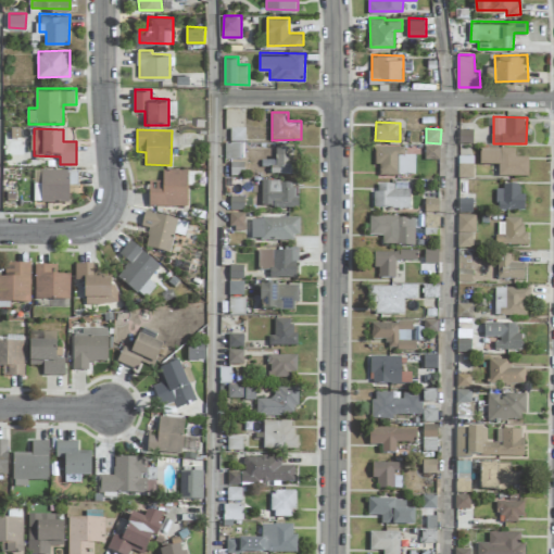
[(474,129),(461,129),(460,142),(474,143),(474,129)]
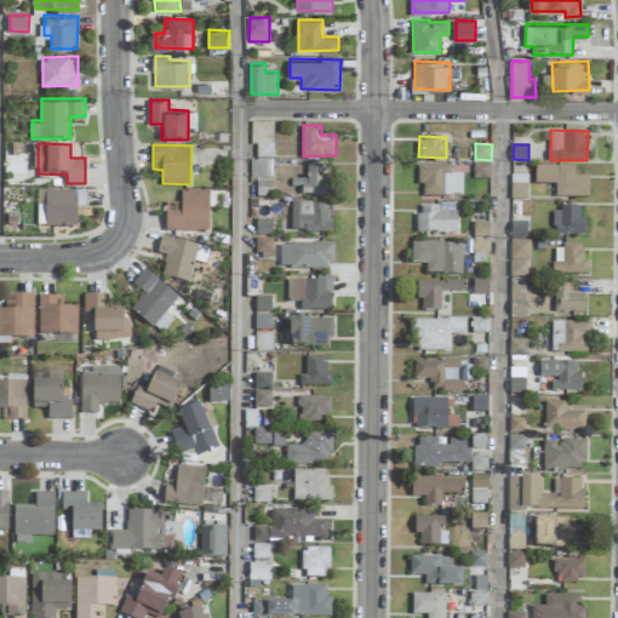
[(252,177),(269,177),(268,159),(251,159),(252,177)]
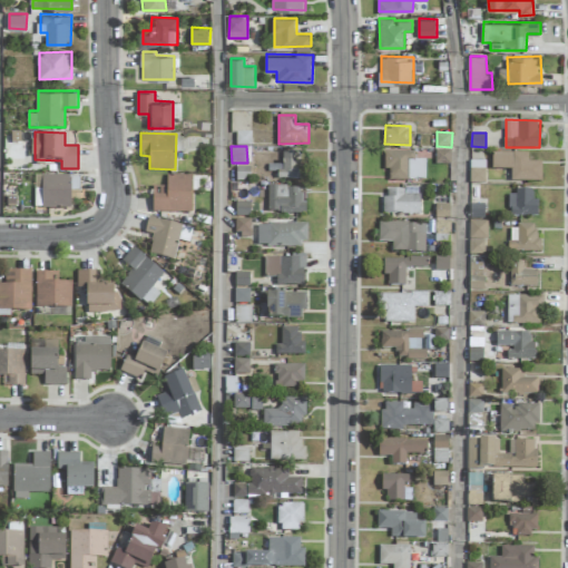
[(451,164),(451,148),(436,148),(436,164),(451,164)]
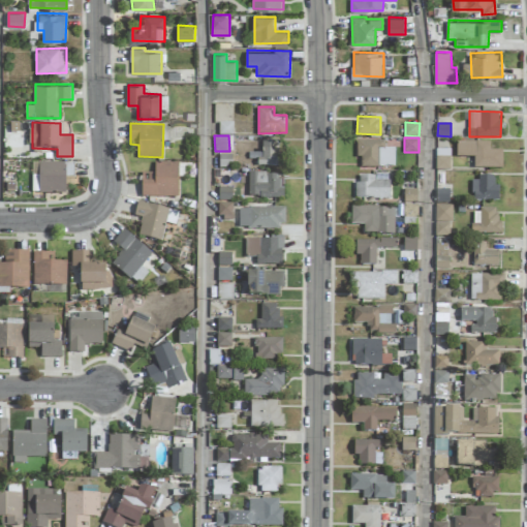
[(278,141),(261,140),(260,164),(282,164),(282,149),(278,149),(278,141)]
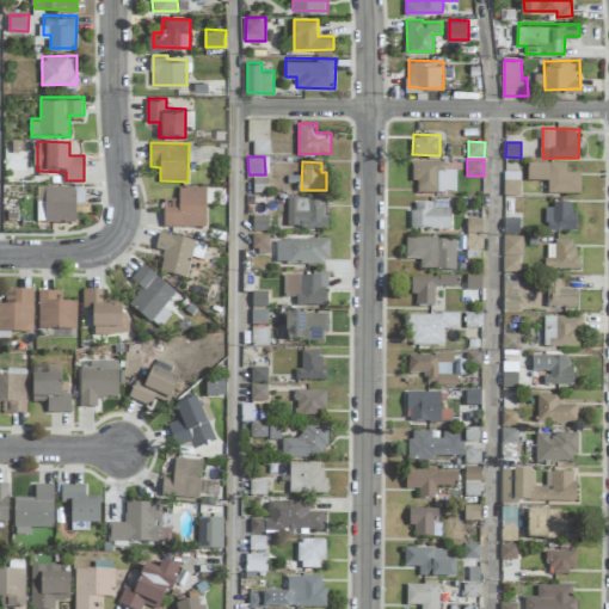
[(446,161),(414,161),(414,191),(457,191),(457,170),(446,170),(446,161)]
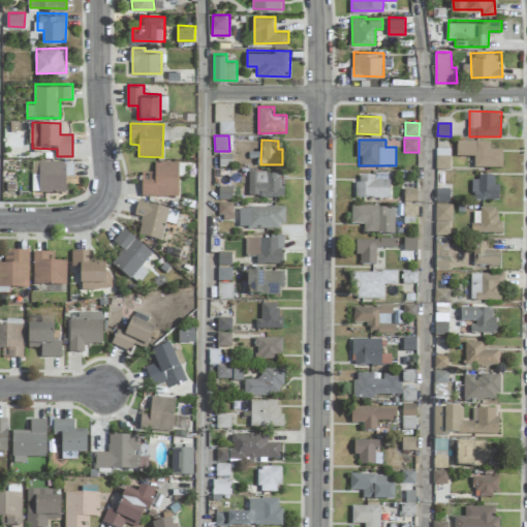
[(490,141),(458,141),(458,155),(475,156),(474,166),(503,167),(503,149),(490,149),(490,141)]
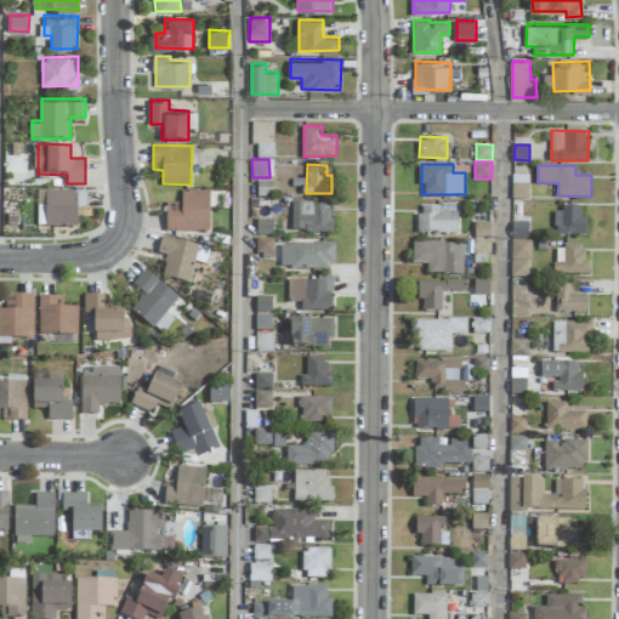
[(511,198),(529,198),(529,174),(512,174),(511,198)]
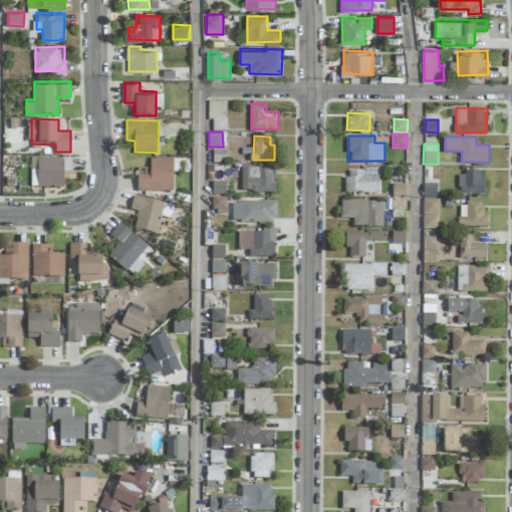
[(32,186),(64,187),(64,171),(72,171),(72,157),(38,157),(38,170),(32,170),(32,186)]
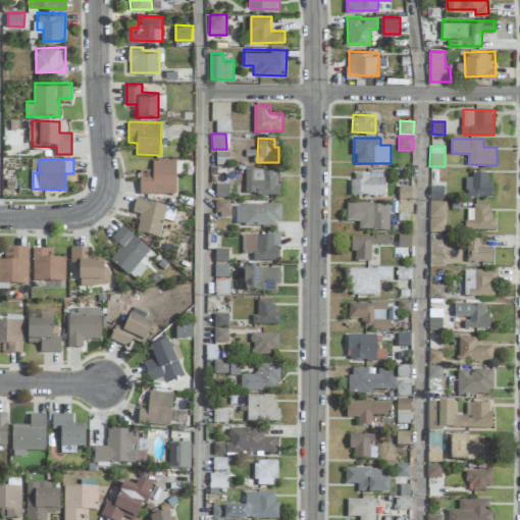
[(140,193),(176,193),(177,159),(153,159),(153,169),(141,169),(140,193)]
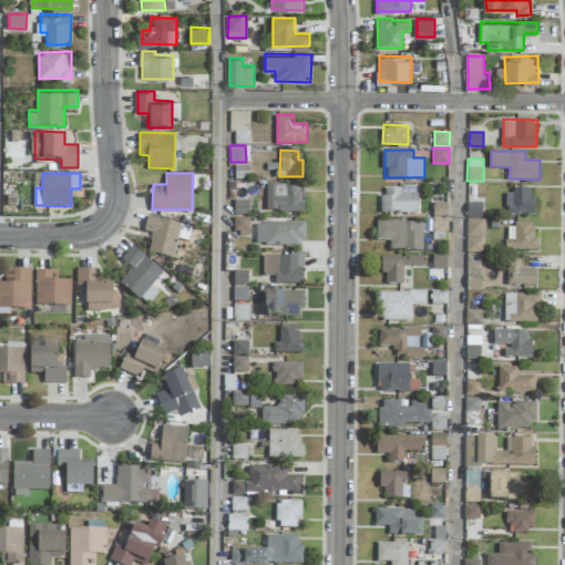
[(302,211),(302,184),(268,184),(268,211),(302,211)]
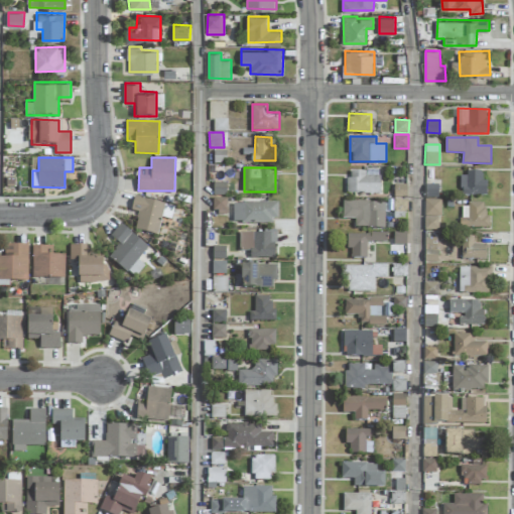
[(349,191),(381,193),(381,175),(366,174),(366,170),(349,169),(349,191)]
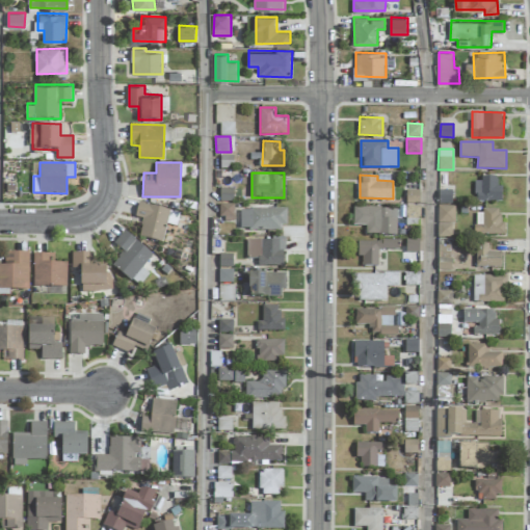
[(501,201),(500,177),(475,177),(475,201),(501,201)]
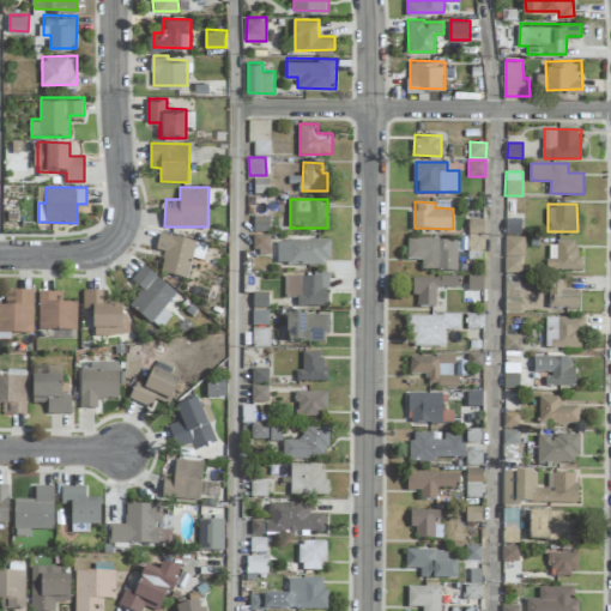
[(485,218),(470,218),(470,233),(484,234),(485,218)]
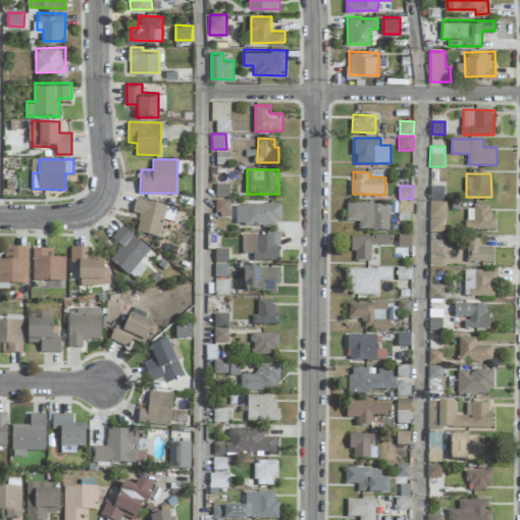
[(444,186),(431,186),(431,198),(444,198),(444,186)]
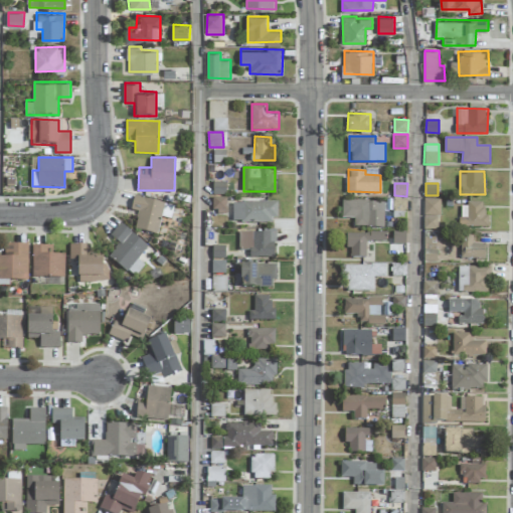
[(135,228),(158,233),(162,215),(172,217),(174,203),(134,196),(132,209),(139,210),(135,228)]
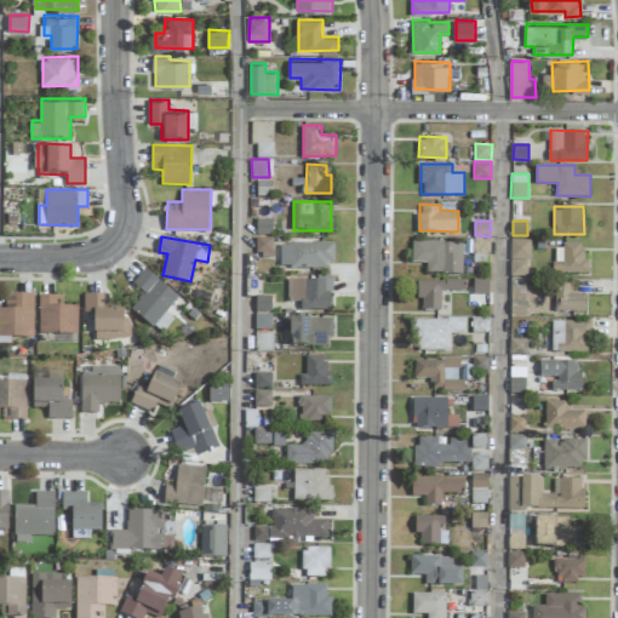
[(273,236),(258,236),(259,257),(274,257),(273,236)]
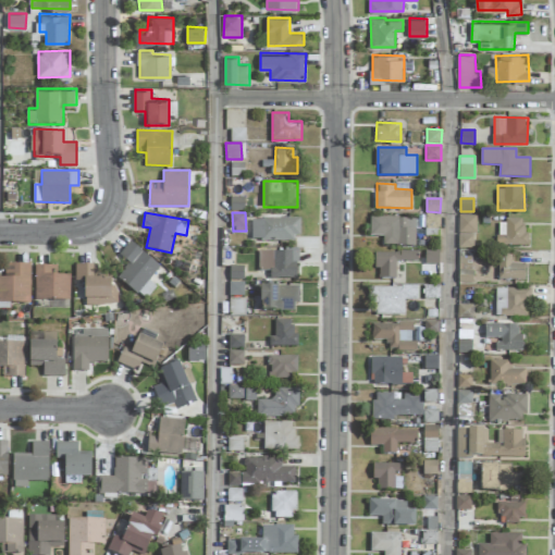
[(440,234),(440,214),(426,214),(426,229),(431,229),(432,235),(440,234)]
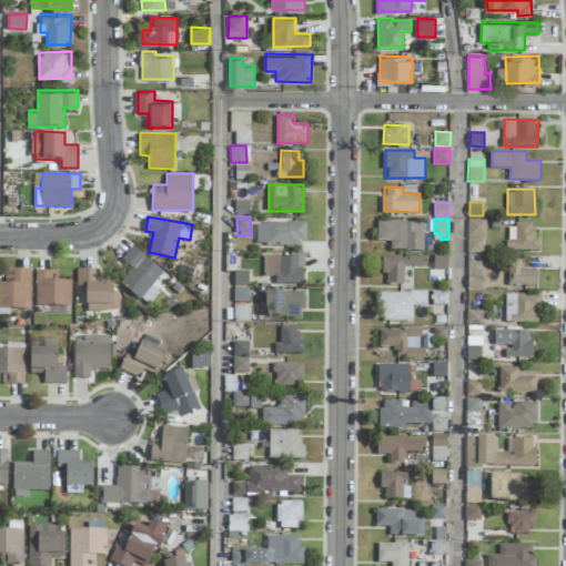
[(487,219),(468,219),(468,236),(486,236),(487,219)]
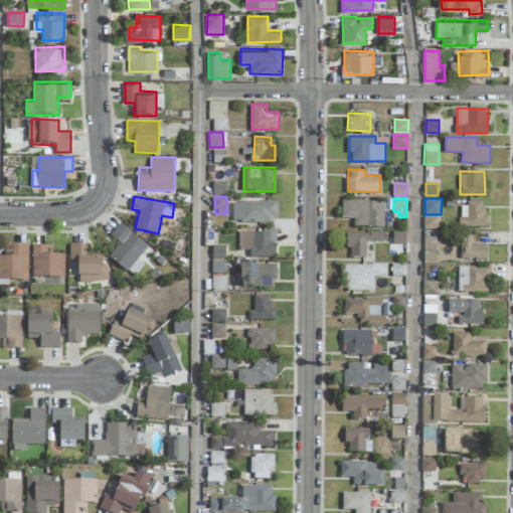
[(342,217),(355,217),(355,225),(383,226),(384,200),(343,199),(342,217)]
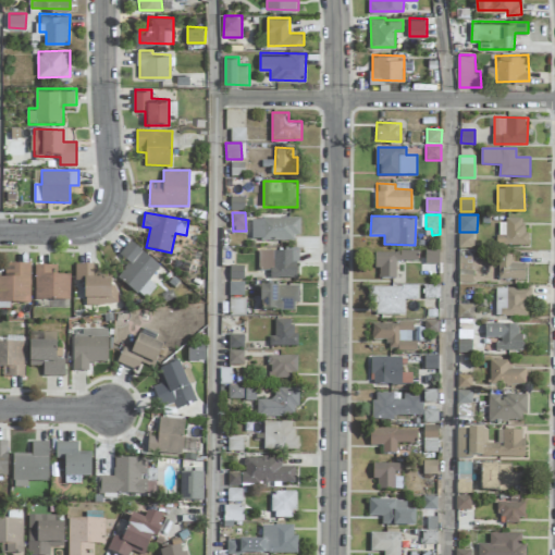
[(253,239),(299,241),(299,218),(254,217),(253,239)]
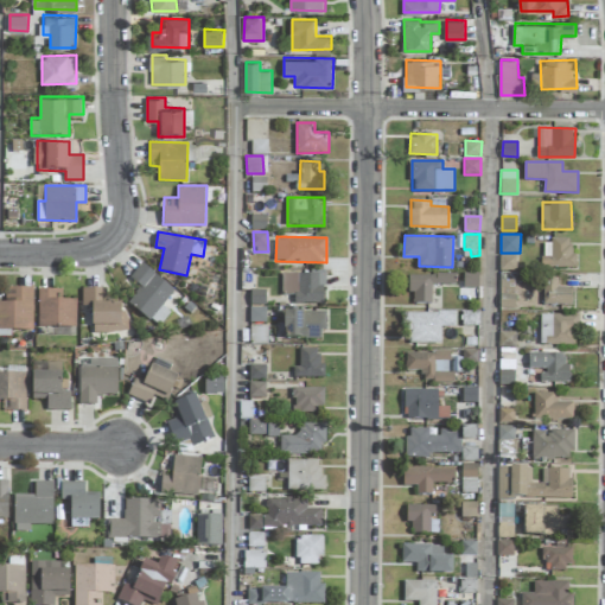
[(573,237),(552,237),(553,256),(545,256),(545,267),(574,267),(573,237)]
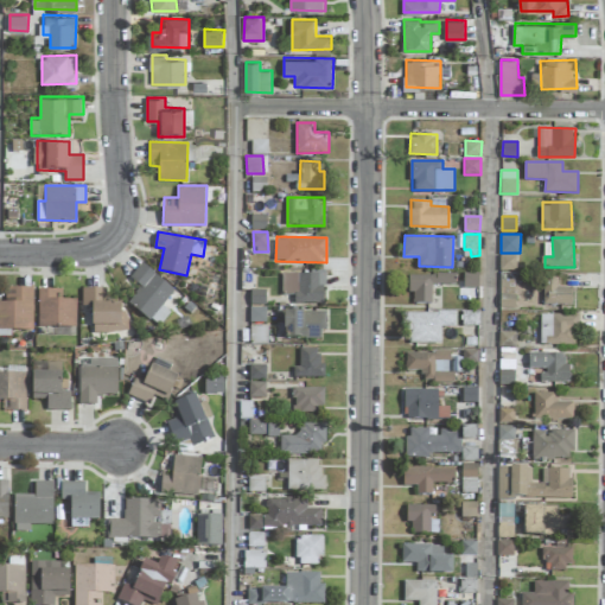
[(517,269),(517,254),(502,254),(501,269),(517,269)]
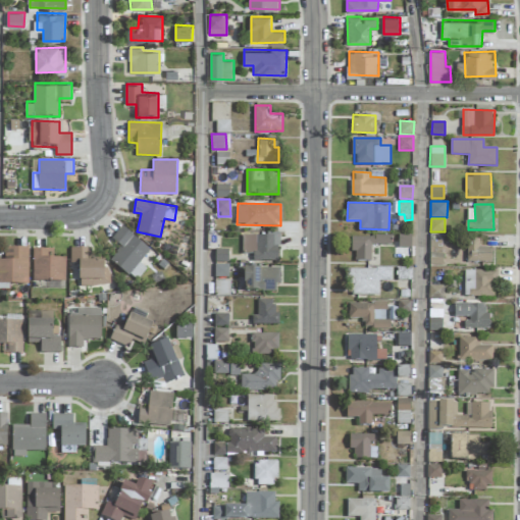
[(111,259),(136,280),(147,267),(140,261),(150,249),(122,225),(112,238),(121,246),(111,259)]
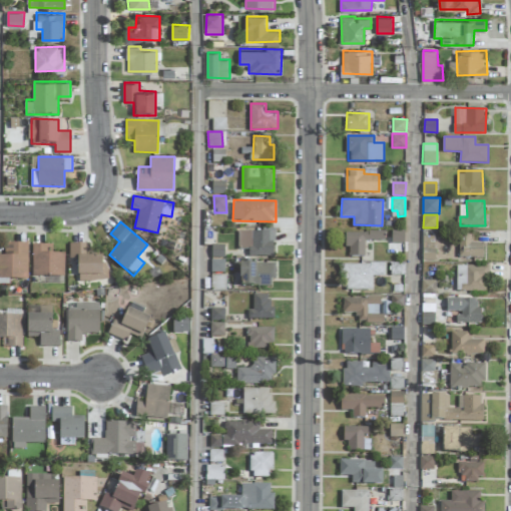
[(275,254),(275,229),(239,228),(239,246),(249,246),(249,254),(275,254)]
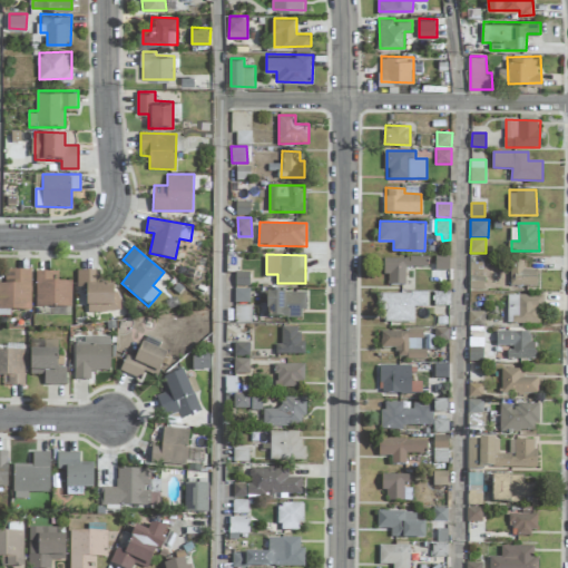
[(450,255),(434,255),(433,278),(449,278),(450,255)]
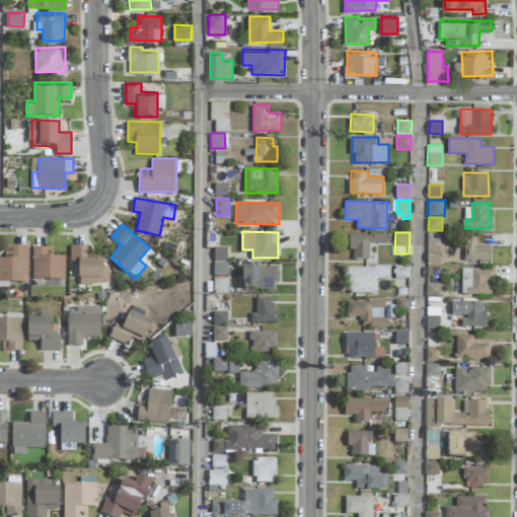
[(351,233),(351,259),(370,259),(370,242),(390,242),(390,234),(351,233)]
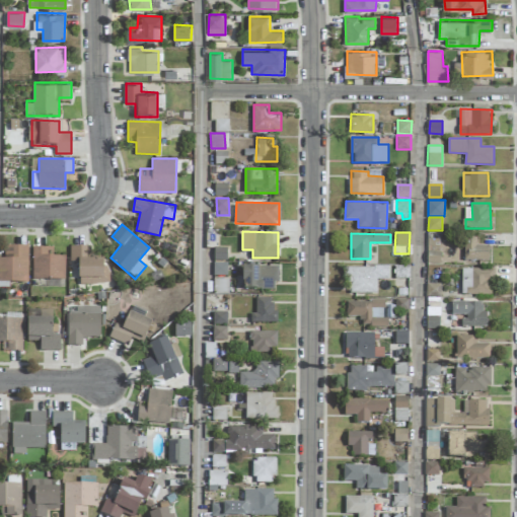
[(440,263),(440,238),(428,237),(428,263),(440,263)]
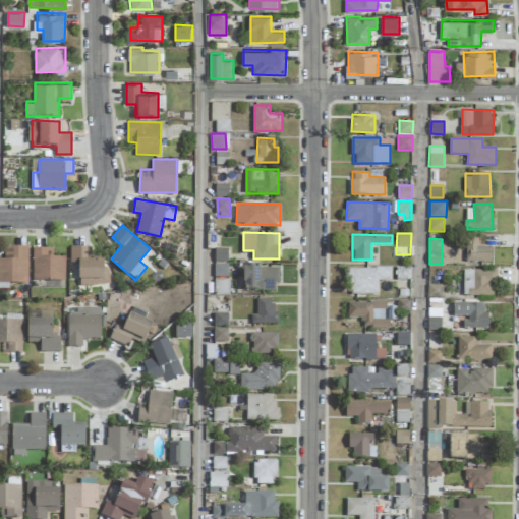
[(492,261),(492,246),(478,245),(479,238),(467,238),(466,260),(492,261)]
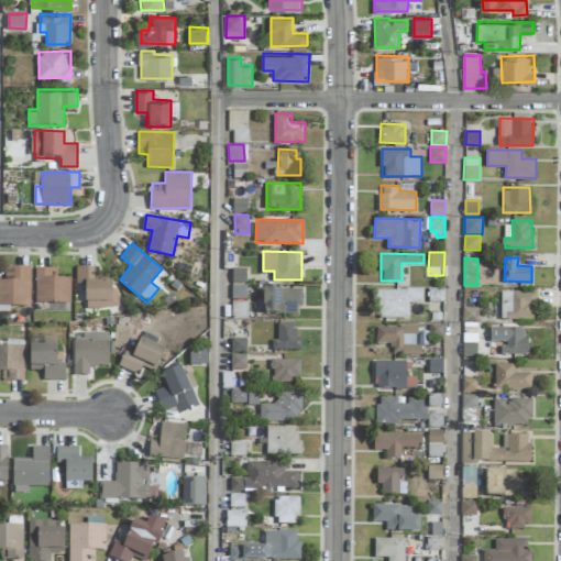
[(31,266),(7,265),(7,279),(0,278),(0,309),(10,310),(10,305),(31,306),(31,266)]
